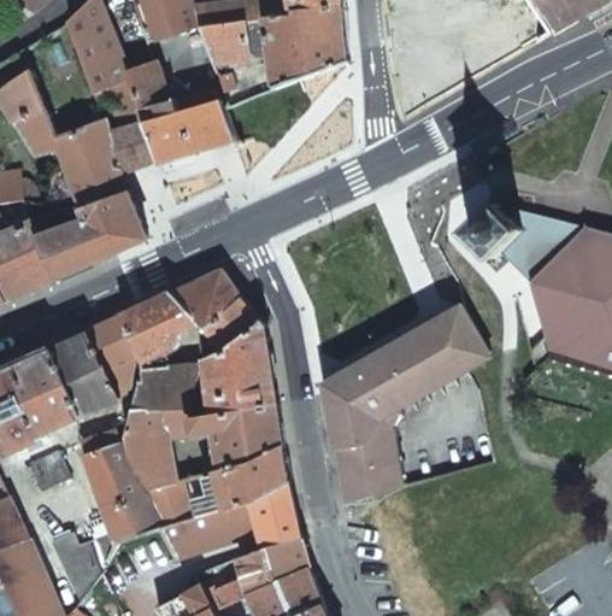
[(125,70),(95,0),(84,0),(76,9),(64,19),(77,53),(76,54),(90,93),(125,80),(130,93),(135,105),(136,109),(160,101),(165,113),(143,119),(157,159),(231,139),(231,138),(219,104),(218,99),(181,110),(176,95),(166,99),(151,62),(125,70)]
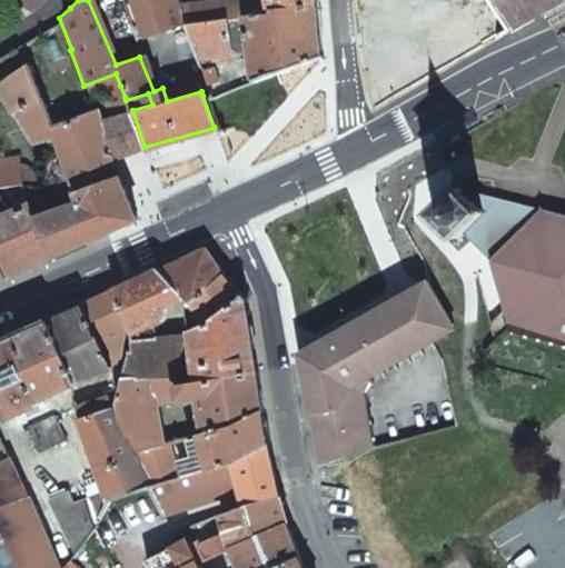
[(132,0),(145,35),(181,22),(174,0),(132,0)]
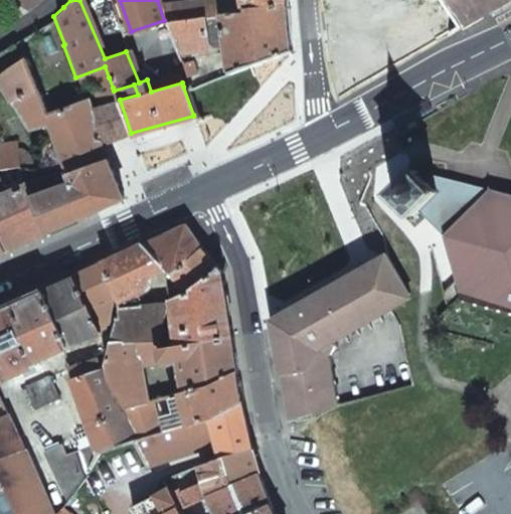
[(166,20),(285,6),(284,0),(203,0),(190,2),(162,6),(166,20)]
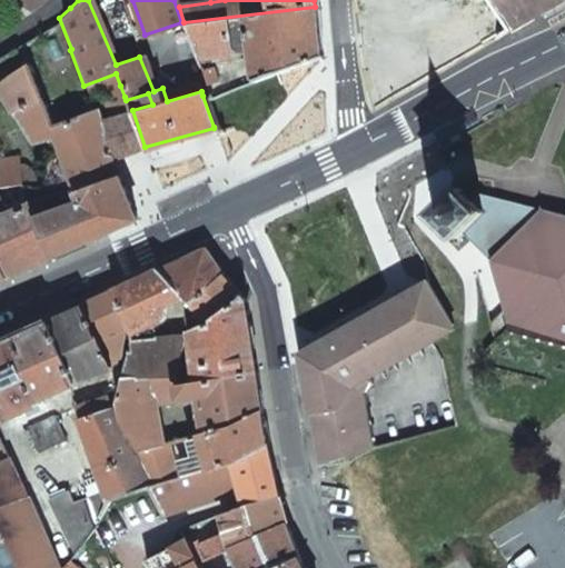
[(458,0),(485,45),(508,31),(486,0),(458,0)]
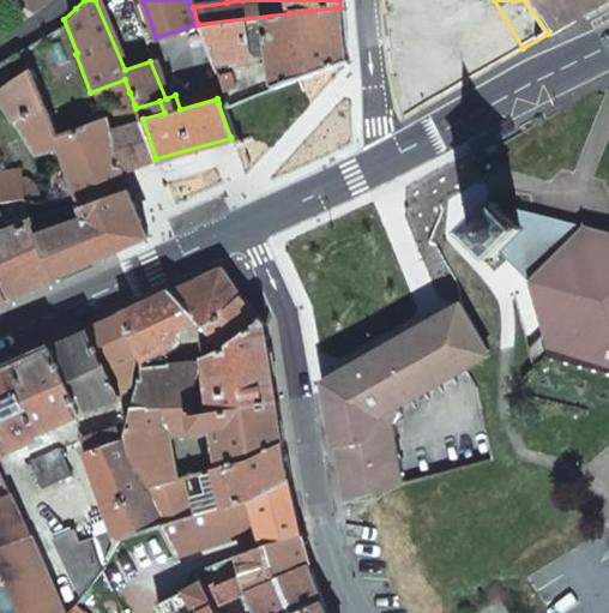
[(524,0),(548,34),(603,0),(524,0)]
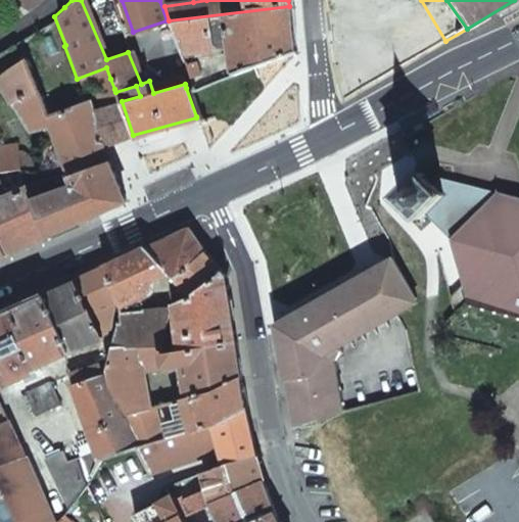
[(232,70),(292,48),(289,6),(169,20),(179,51),(209,48),(209,46),(229,44),(232,70)]
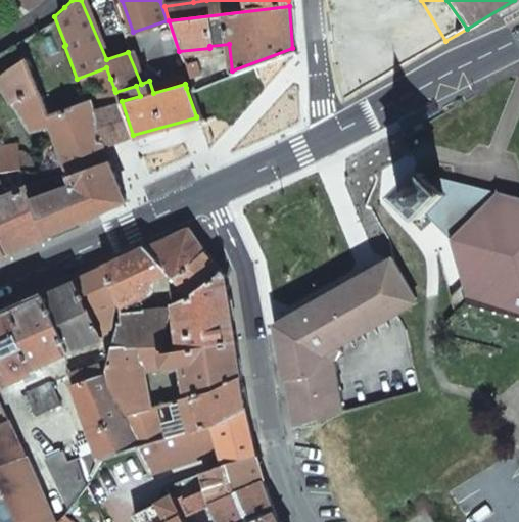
[(102,144),(94,122),(91,110),(93,109),(90,101),(71,106),(71,107),(46,115),(22,57),(20,59),(0,72),(0,86),(28,130),(48,125),(67,173),(106,157),(101,145),(102,144)]
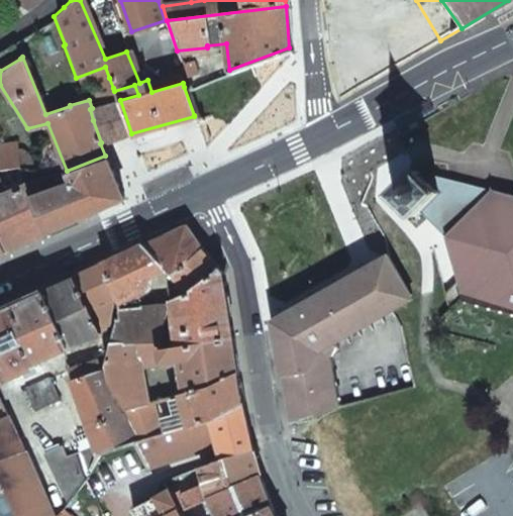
[(196,72),(192,59),(179,64),(181,70),(183,77),(196,72)]
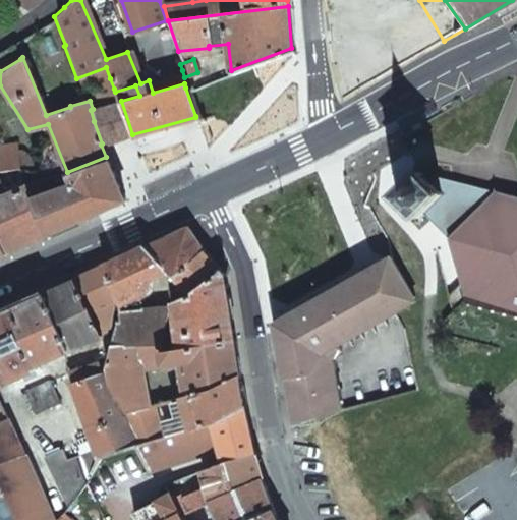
[(76,78),(80,90),(110,78),(106,67),(76,78)]
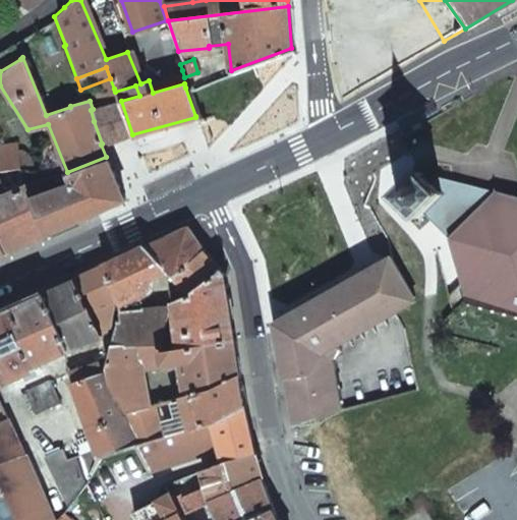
[(184,77),(182,70),(149,80),(153,93),(184,83),(185,82),(184,77)]
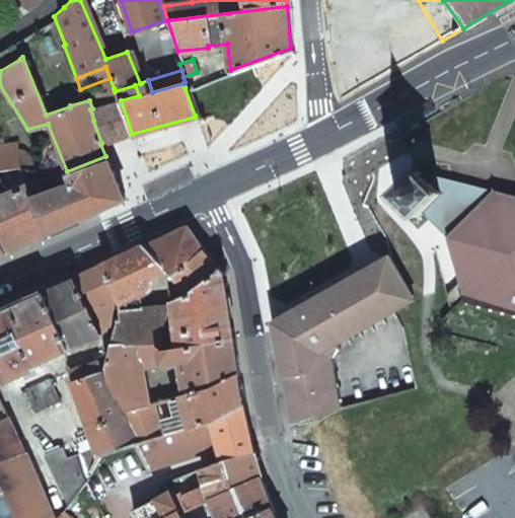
[(115,91),(119,101),(121,100),(139,95),(135,85),(115,91)]
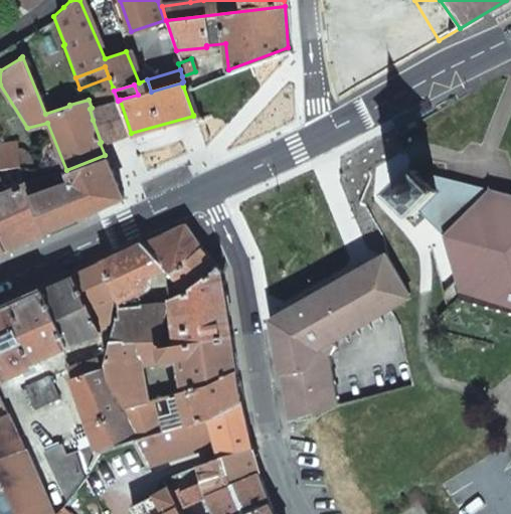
[(118,101),(114,91),(113,88),(103,92),(107,104),(118,101)]
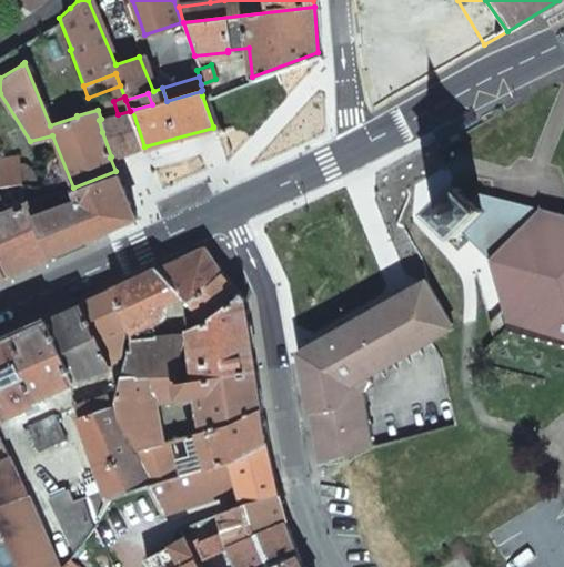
[(144,147),(132,110),(130,111),(118,114),(101,119),(99,120),(102,132),(111,157),(144,147)]
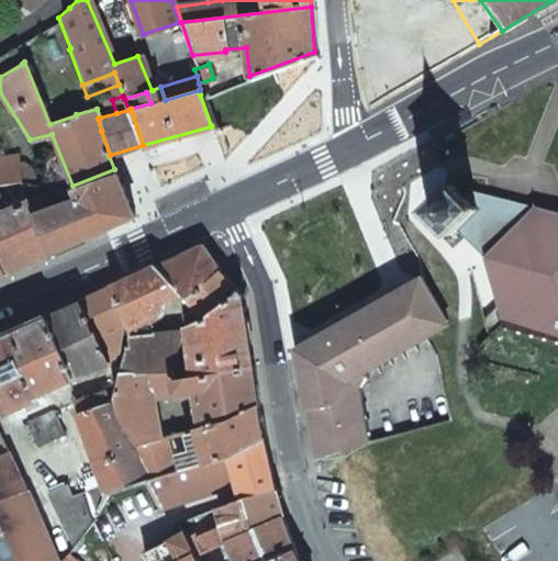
[(18,182),(33,184),(24,165),(23,164),(20,163),(18,161),(14,161),(13,154),(0,156),(0,183),(7,183),(18,182)]
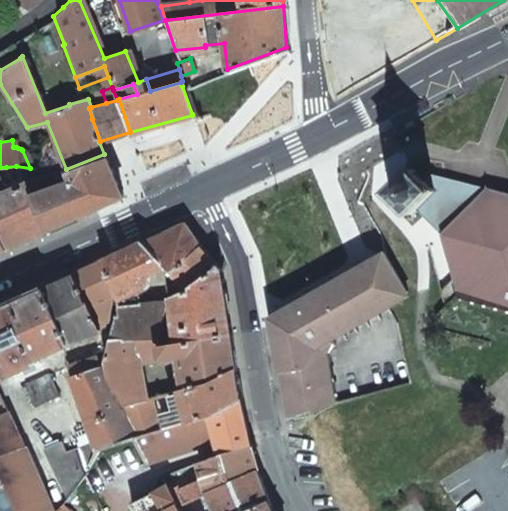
[(59,185),(74,218),(120,197),(104,154),(66,169),(70,181),(59,185)]
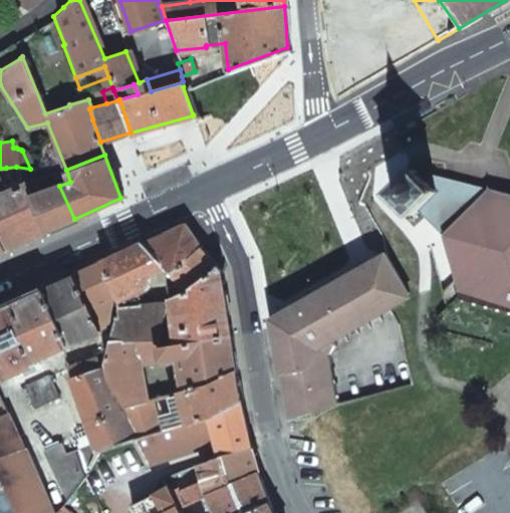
[(359,162),(347,169),(353,179),(366,172),(359,162)]
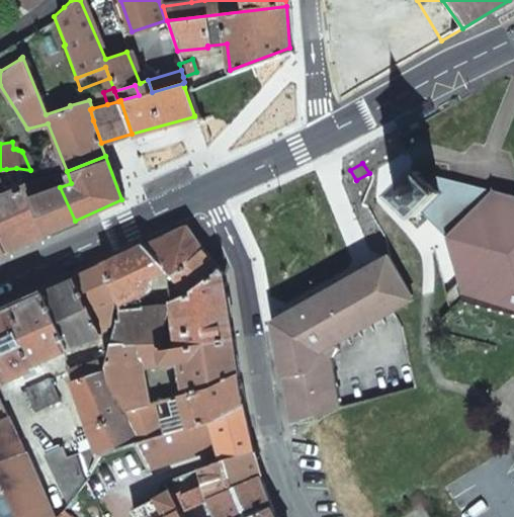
[(75,221),(60,187),(43,193),(35,170),(30,170),(16,168),(20,178),(23,185),(44,235),(75,221)]
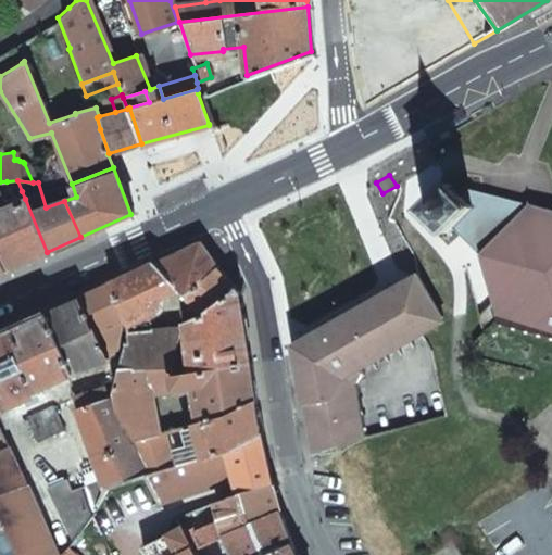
[(477,254),(489,303),(475,315),(479,332),(469,342),(471,345),(476,362),(551,379),(551,205),(549,209),(525,203),(518,215),(466,203),(458,196),(447,183),(421,210),(447,234),(452,228),(455,232),(477,254)]
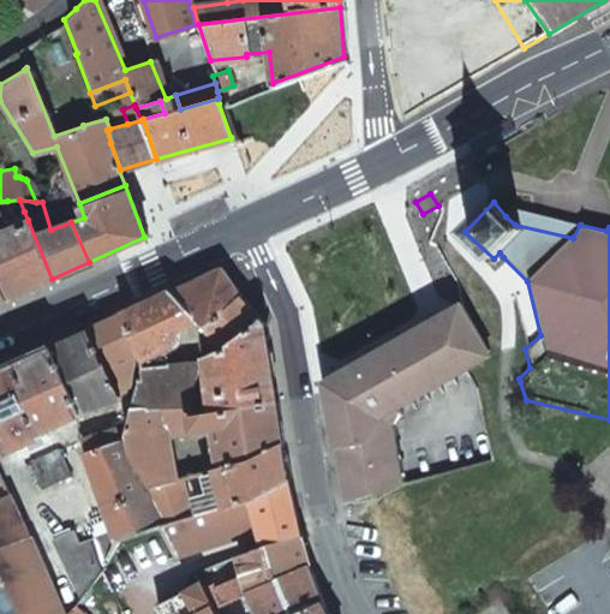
[(515,208),(506,216),(515,225),(573,238),(580,225),(545,222),(515,208)]
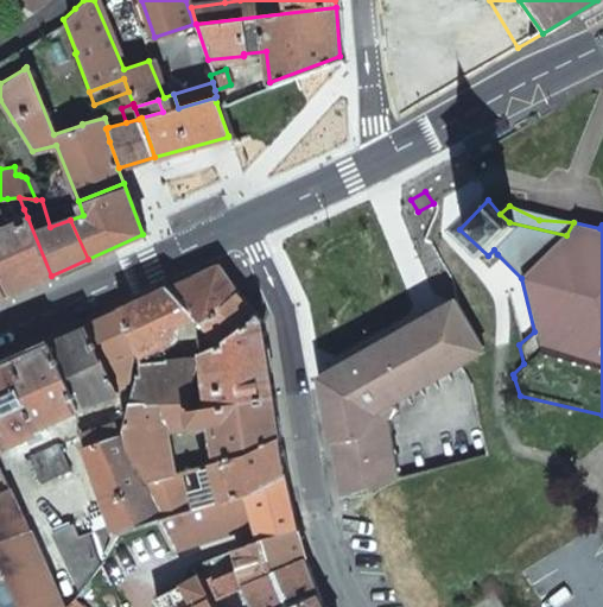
[(0,285),(5,296),(51,276),(27,217),(0,229),(0,285)]
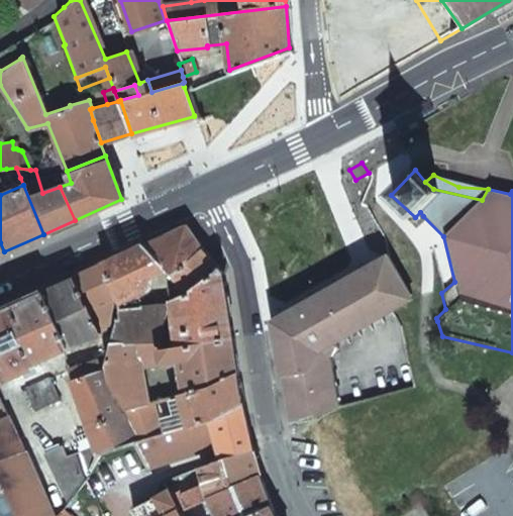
[(199,246),(185,226),(143,245),(162,265),(161,265),(186,292),(217,268),(199,246)]
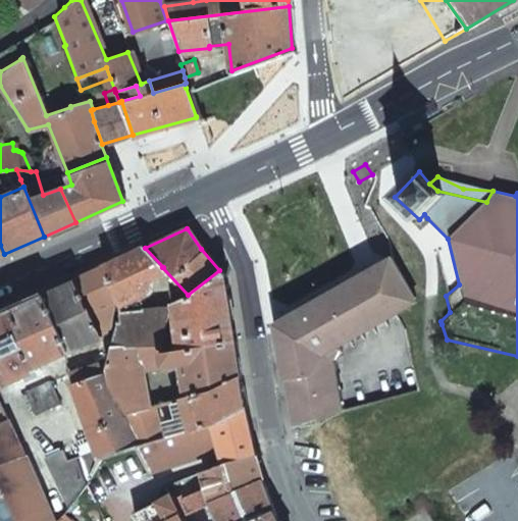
[(163,267),(145,248),(101,267),(115,298),(117,301),(117,303),(145,288),(147,283),(146,278),(162,267),(163,267)]
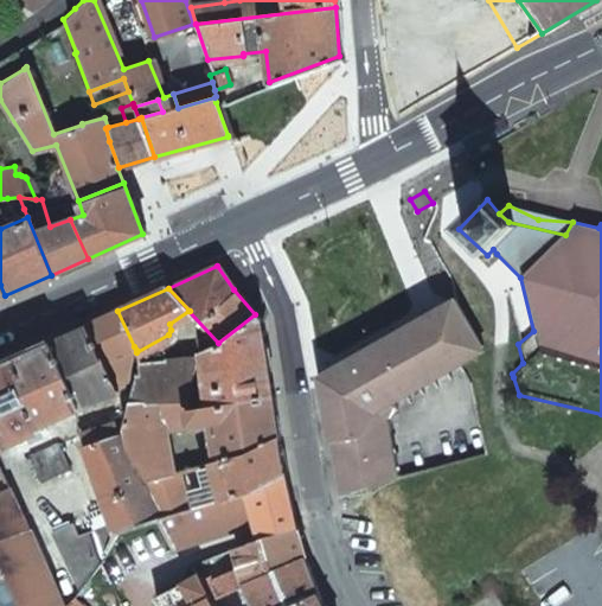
[(480,342),(453,299),(421,317),(424,323),(316,383),(331,460),(334,460),(341,497),(344,496),(397,477),(386,421),(392,408),(391,402),(458,364),(456,358),(480,342)]
